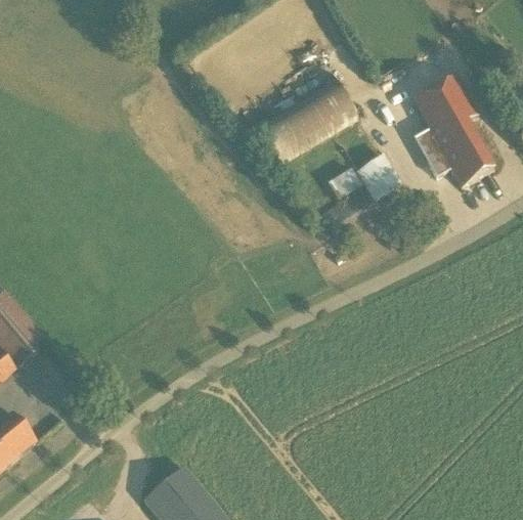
[(280,162),(335,128),(356,115),(334,78),(258,125),(280,162)]
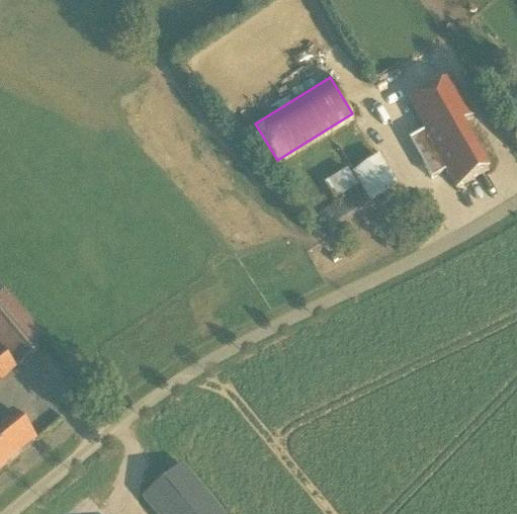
[(486,168),(459,121),(472,114),(452,78),(410,100),(424,125),(409,134),(426,165),(439,158),(454,185),(486,168)]
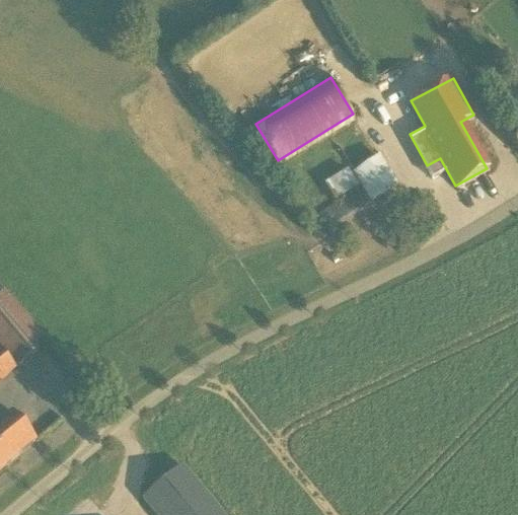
[(517,148),(517,122),(506,131),(517,148)]
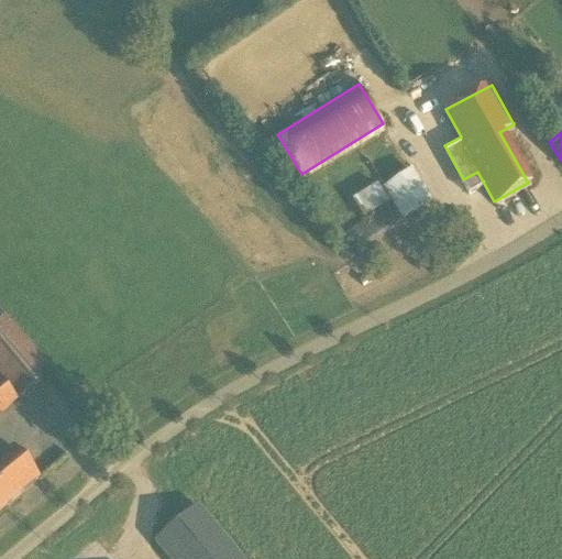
[(390,195),(401,215),(429,198),(410,167),(383,184),(390,195)]
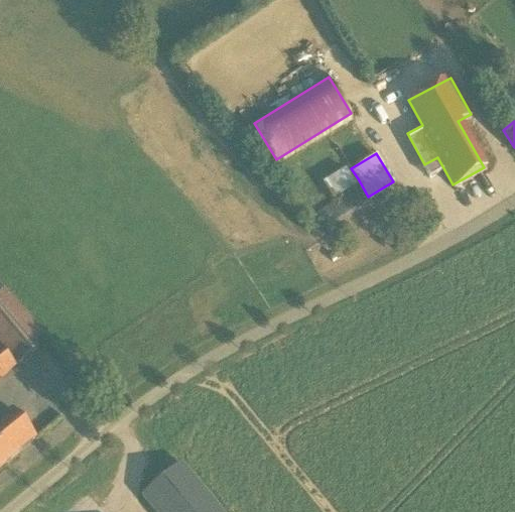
[(346,164),(322,176),(332,195),(355,181),(346,164)]
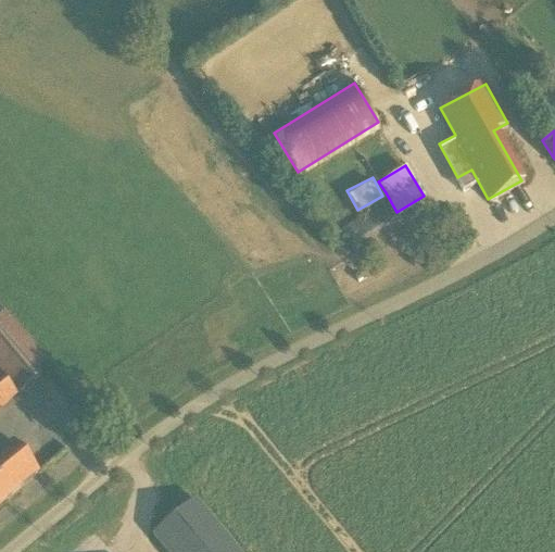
[(355,249),(400,221),(386,197),(340,226),(355,249)]
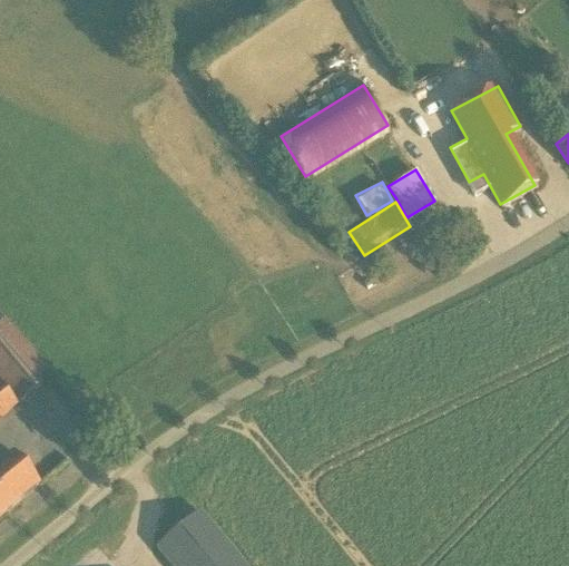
[(0,376),(19,398),(49,372),(0,314),(0,376)]
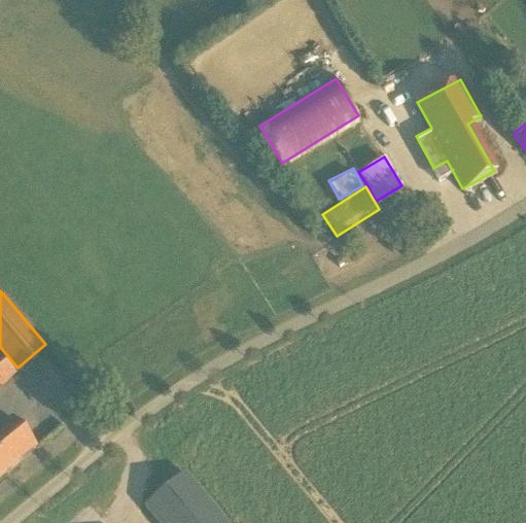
[(0,383),(15,372),(0,352),(0,383)]
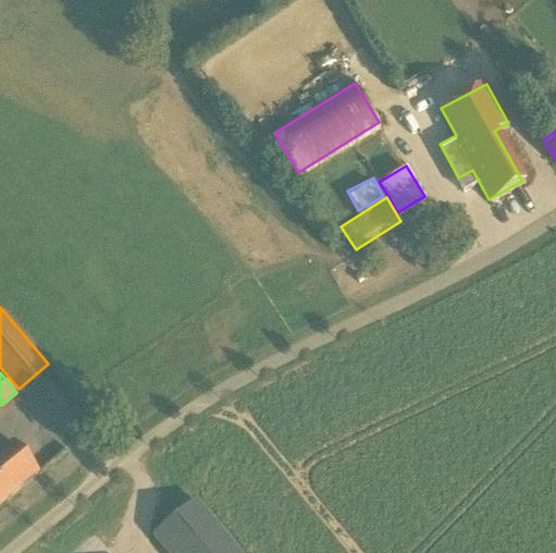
[(0,500),(37,469),(10,439),(0,446),(0,500)]
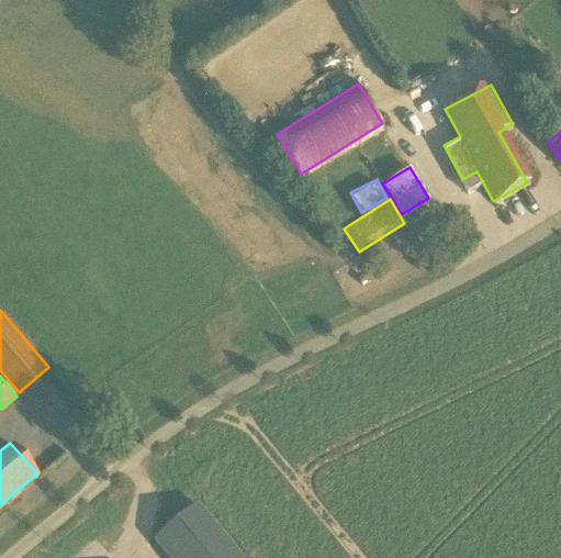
[(154,536),(171,557),(243,557),(198,502),(154,536)]
